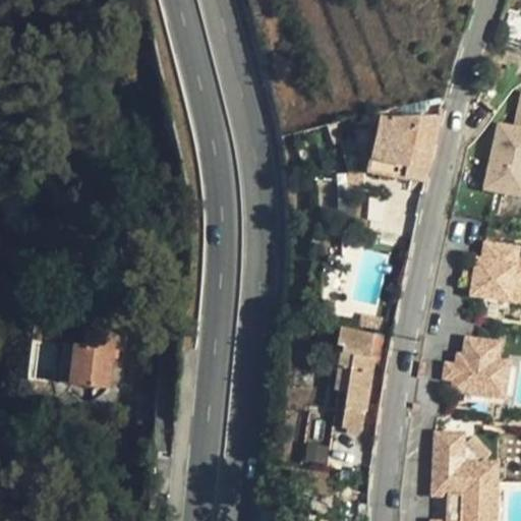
[(484,191),(520,195),(520,91),(519,91),(514,124),(494,121),(484,191)]
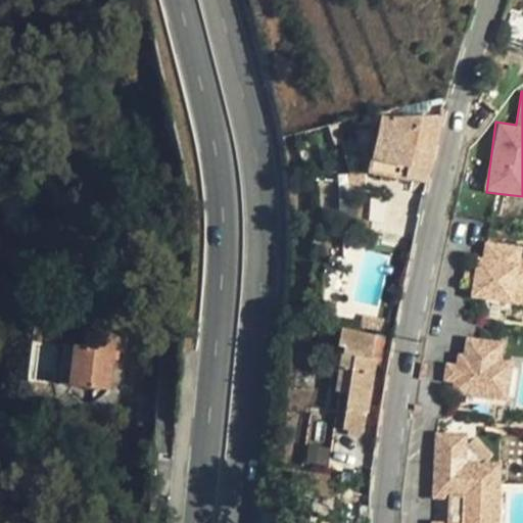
[(416,110),(440,108),(443,98),(416,104),(416,110)]
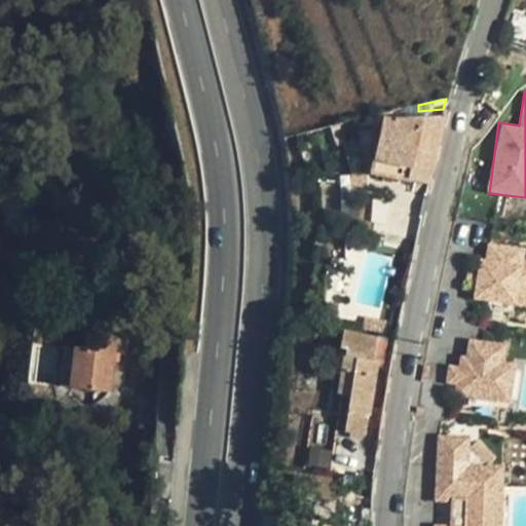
[(353,119),(355,127),(374,123),(372,115),(353,119)]
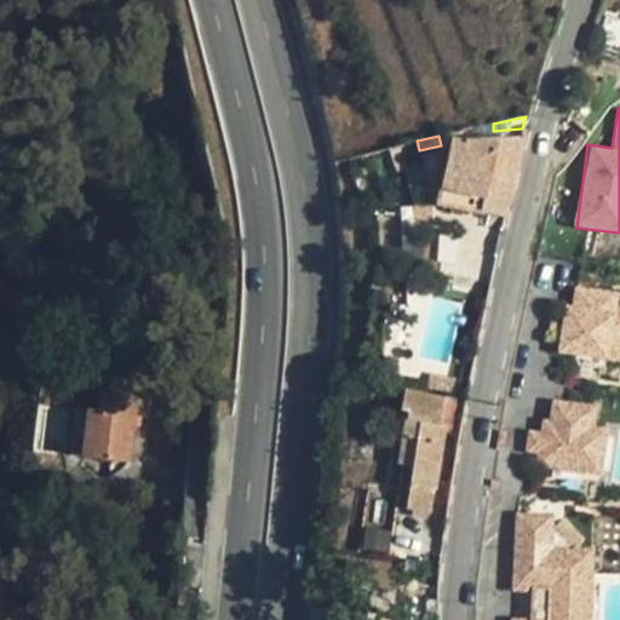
[(452,139),(438,205),(482,214),(486,199),(510,204),(524,137),(452,139)]
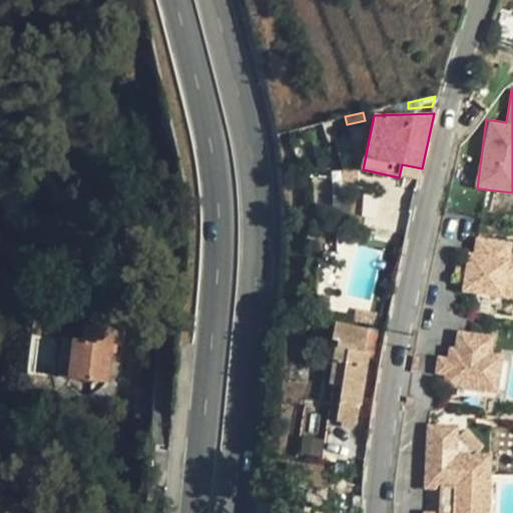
[(336,139),(331,121),(323,122),(328,141),(336,139)]
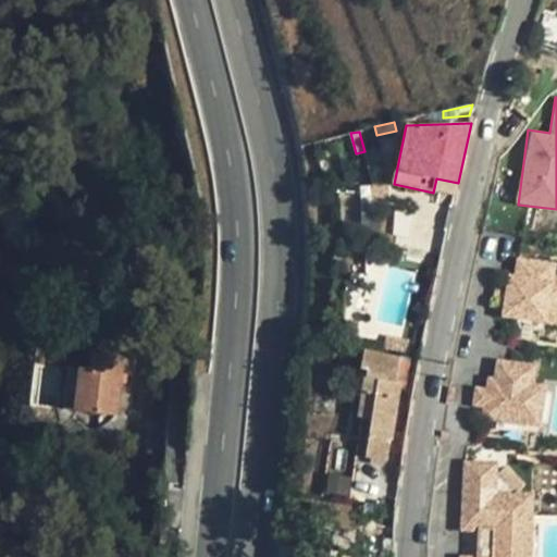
[(388,243),(409,248),(416,215),(395,211),(388,243)]
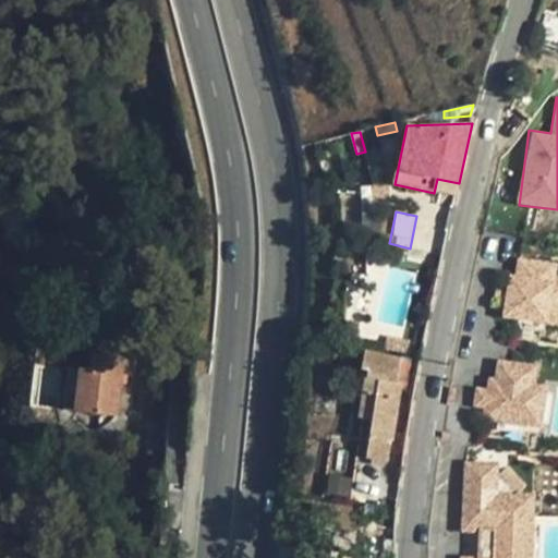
[(510,278),(508,290),(508,294),(513,294),(512,304),(507,302),(506,306),(504,317),(557,326),(557,286),(553,286),(555,267),(519,261),(517,279),(510,278)]
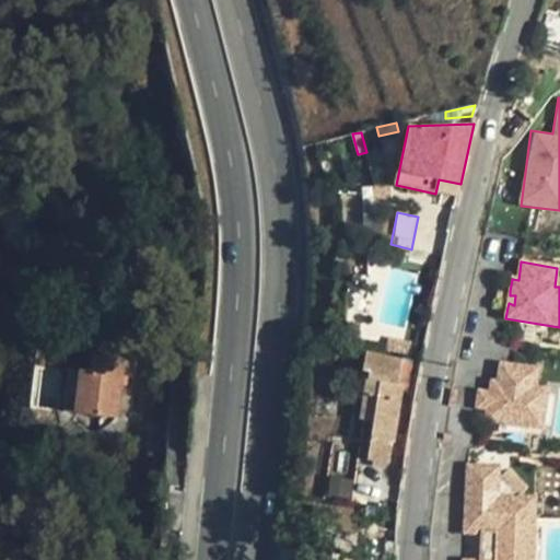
[(510,295),(510,291),(500,289),(497,306),(508,307),(509,303),(514,305),(515,295),(510,295)]
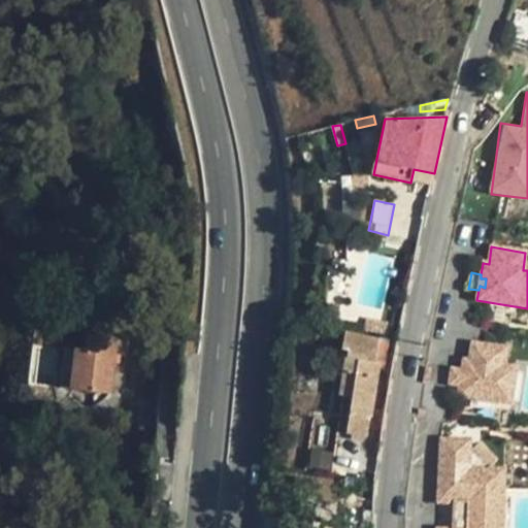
[(364,329),(384,333),(386,324),(366,320),(364,329)]
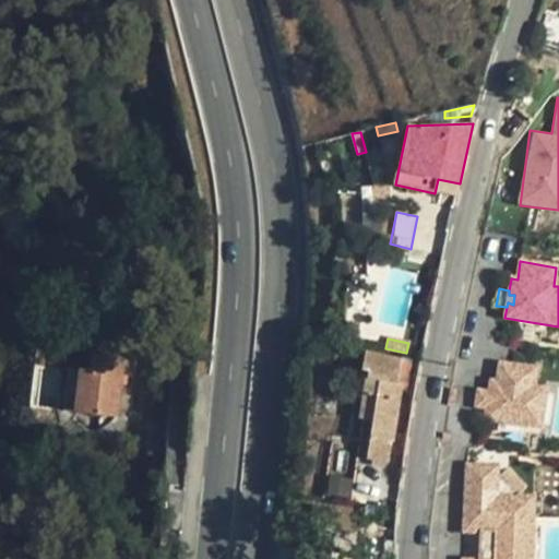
[(402,360),(365,354),(361,370),(368,371),(368,378),(380,381),(378,396),(372,421),(367,458),(389,462),(403,383),(397,382),(402,360)]
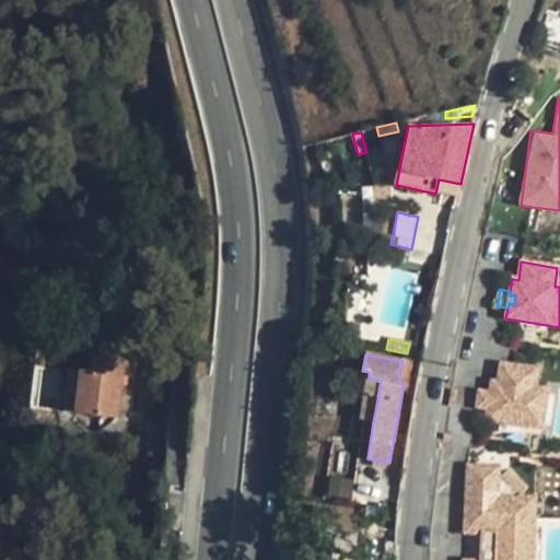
[(118,418),(125,361),(92,357),(90,373),(80,372),(76,412),(118,418)]
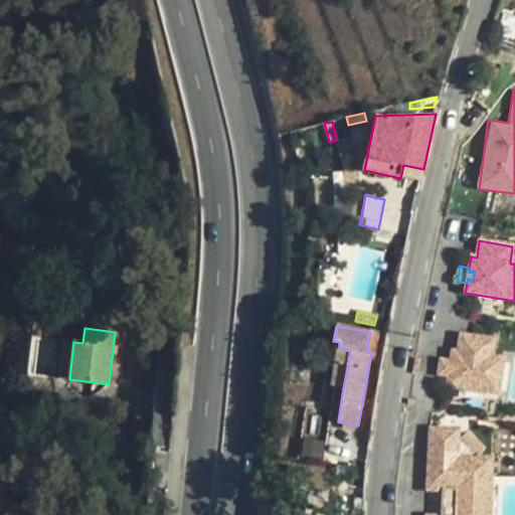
[(452,351),(450,361),(450,365),(455,366),(454,374),(449,373),(448,377),(447,387),(497,395),(503,359),(491,358),(493,341),(460,335),(458,352),(452,351)]
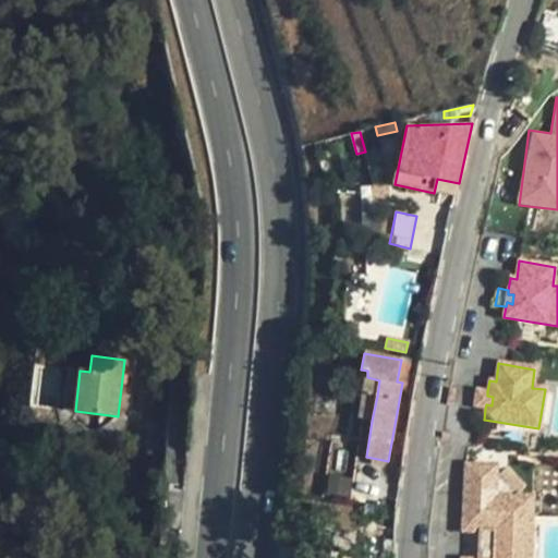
[(377,396),(379,380),(367,377),(364,392),(377,396)]
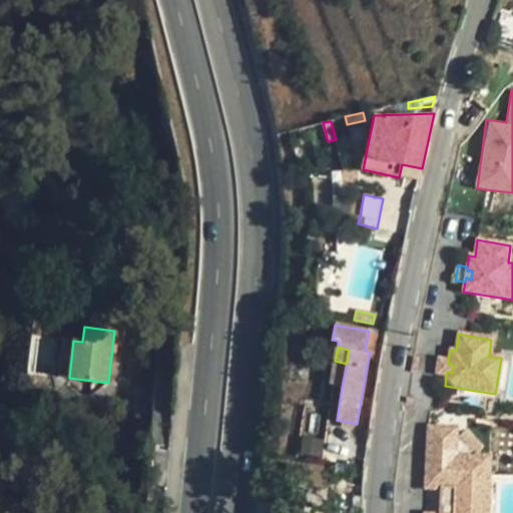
[(448,364),(448,360),(439,359),(436,374),(446,376),(447,372),(452,373),(453,365),(448,364)]
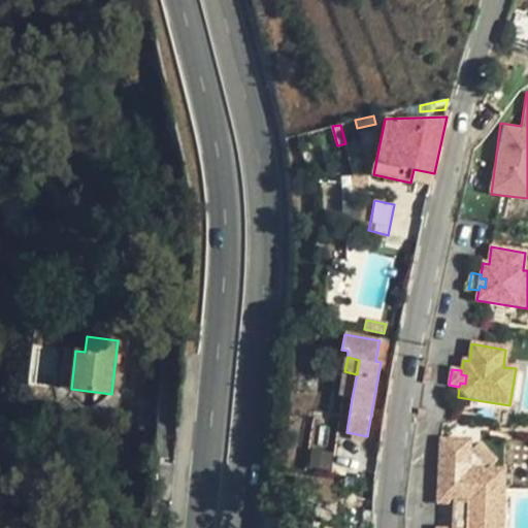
[(352,398),(357,374),(344,371),(340,395),(352,398)]
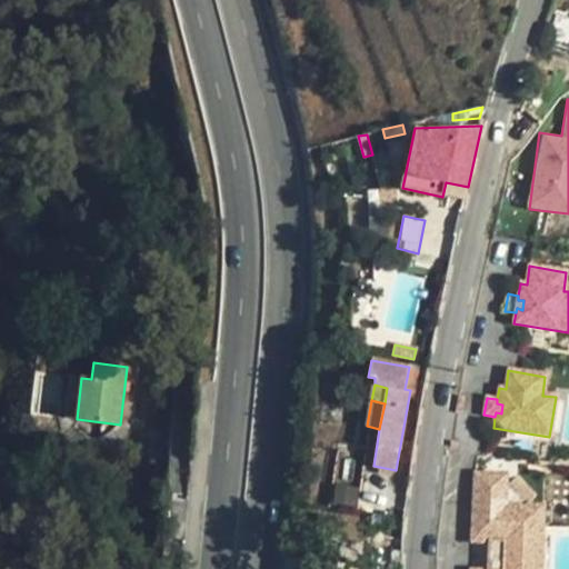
[(488,568),(539,568),(543,508),(506,507),(507,475),(476,473),(471,542),(490,542),(488,568)]
